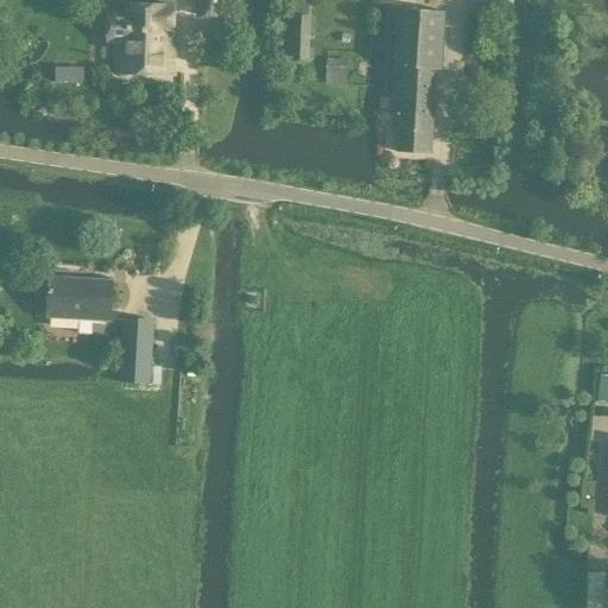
[(200,0),(200,17),(225,18),(225,36),(241,37),(241,17),(228,17),(228,0),(200,0)]
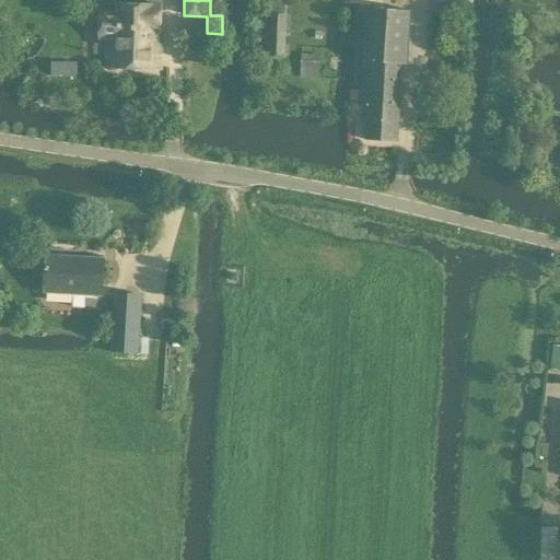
[(107,41),(107,69),(161,70),(161,6),(117,6),(117,14),(100,13),(98,39),(107,41)]
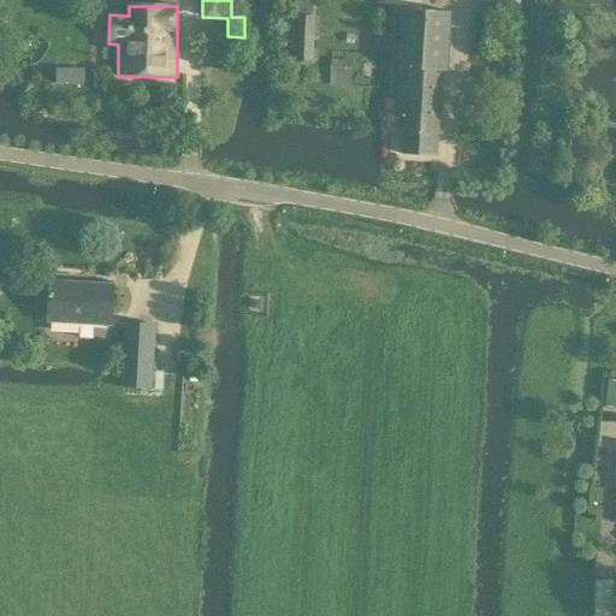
[(398,100),(386,100),(385,116),(406,117),(403,153),(436,154),(440,71),(446,72),(450,12),(404,10),(398,100)]
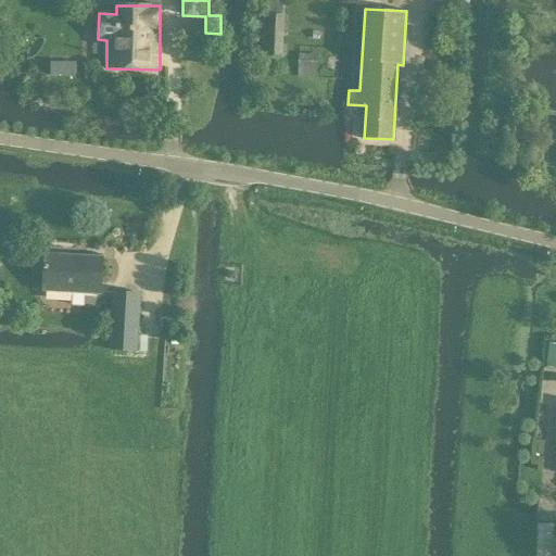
[(268,15),(267,54),(282,55),(283,15),(268,15)]
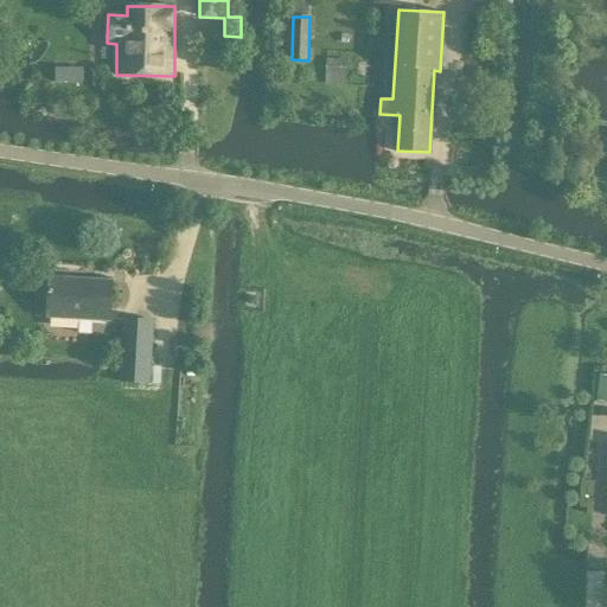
[(326,59),(326,75),(347,76),(347,59),(326,59)]
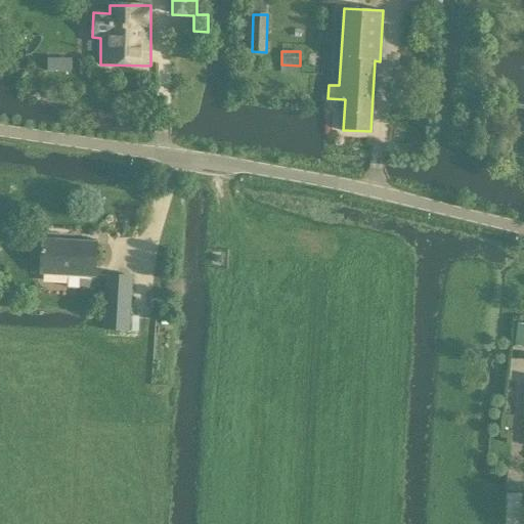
[(43,241),(41,273),(93,276),(95,244),(43,241)]
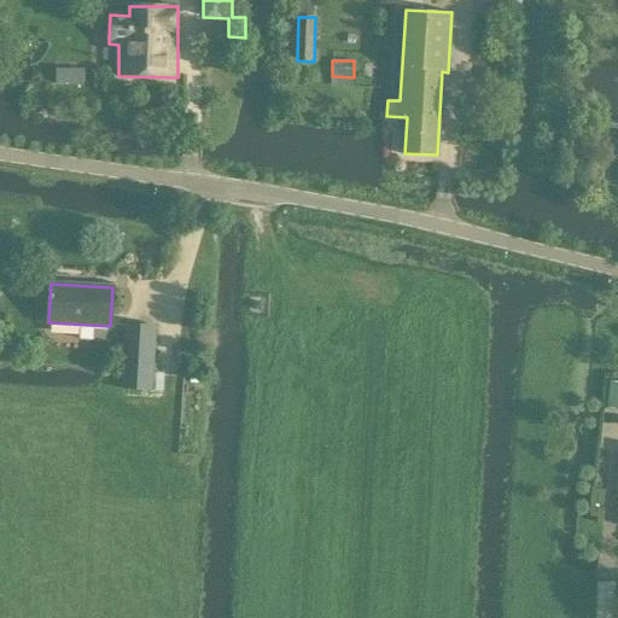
[(249,297),(248,314),(264,315),(266,298),(249,297)]
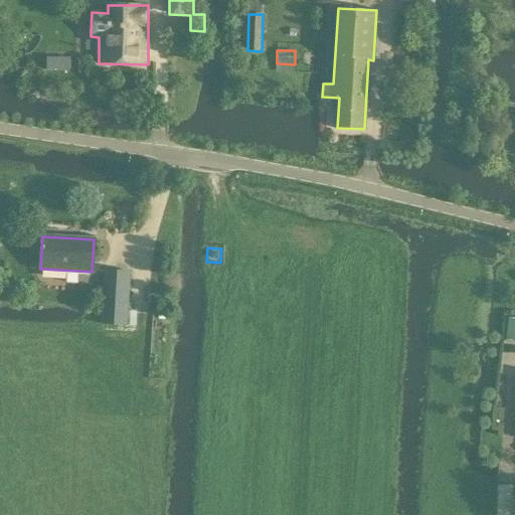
[(106,271),(103,316),(103,324),(126,325),(129,272),(106,271)]
